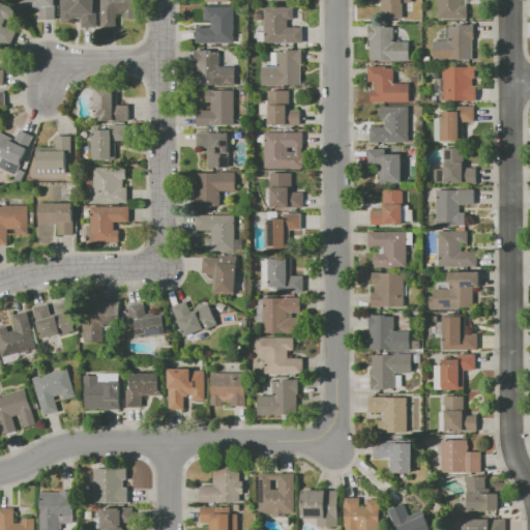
[(21,0),(57,0),(57,20),(40,19),(40,9),(35,9),(35,7),(21,6),(21,0)]
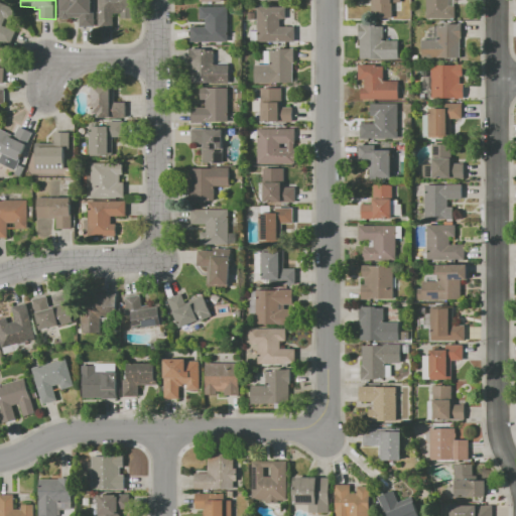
[(71,16),(70,17),(68,18),(67,18),(65,18),(63,17),(62,16),(60,16),(60,0),(95,0),(95,25),(81,25),(81,16),(71,16)]
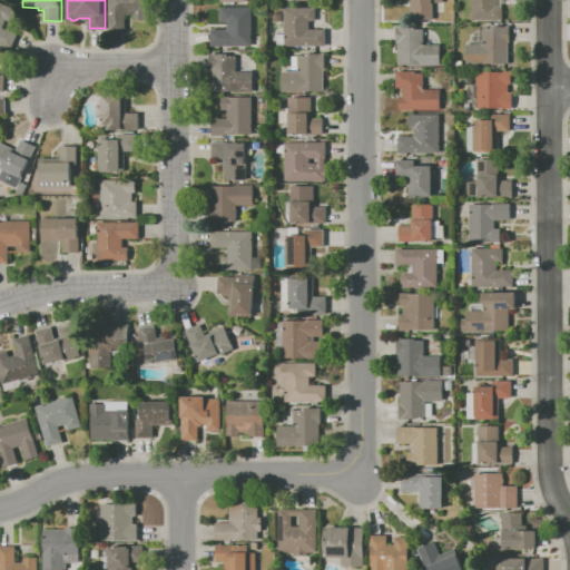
[(109,0),(148,0),(148,19),(134,19),(134,15),(126,15),(126,30),(109,30),(109,0)]
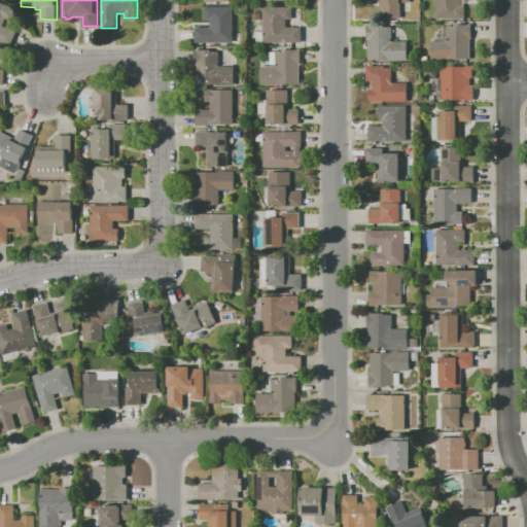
[(410,0),(410,2),(400,2),(400,19),(380,19),(380,0),(410,0)]
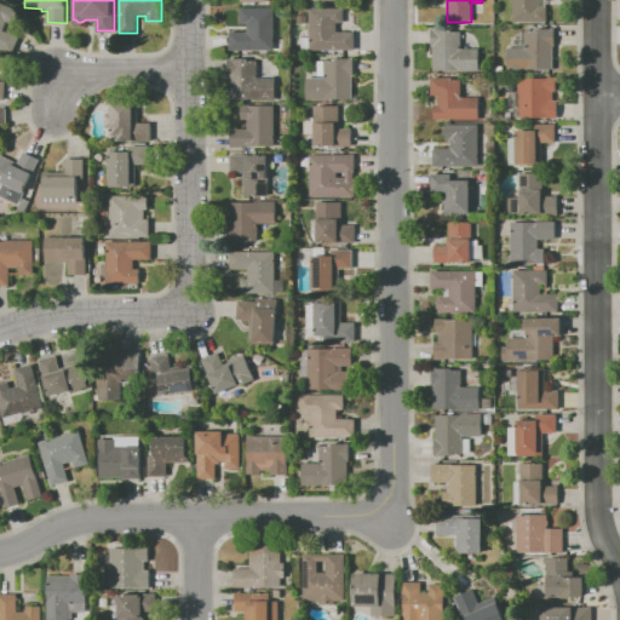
[(512,0),(546,0),(546,6),(547,6),(547,22),(512,22),(512,0)]
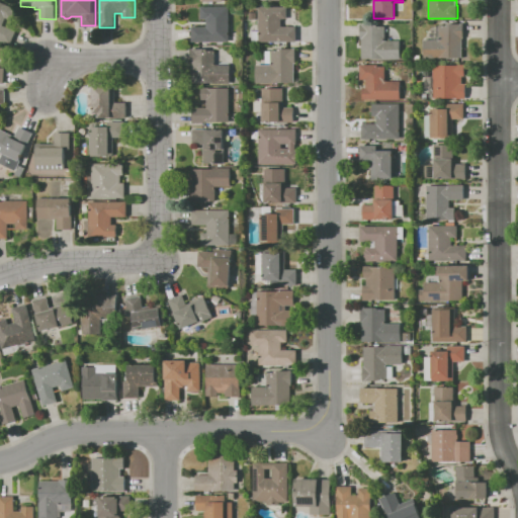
[(0,39),(0,1),(11,6),(3,24),(16,30),(10,45),(0,39)]
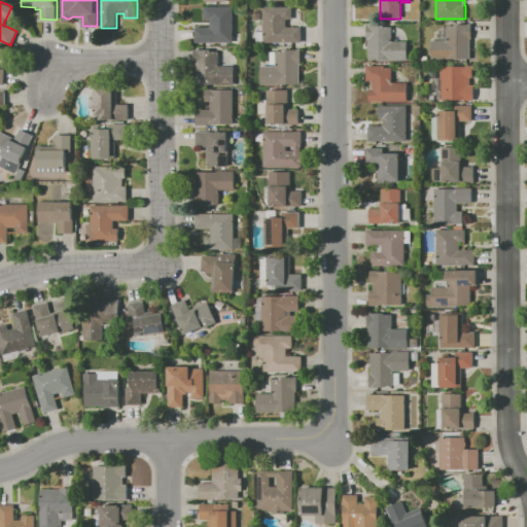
[(264,6),(292,6),(292,20),(287,20),(287,27),(302,27),(302,43),(264,42),(264,6)]
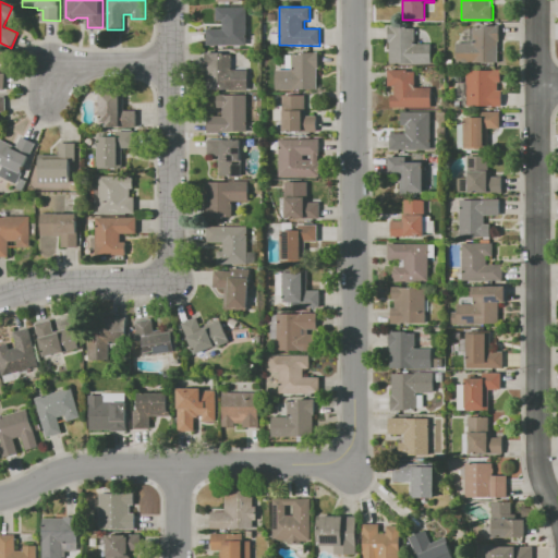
[(217,8),(247,8),(247,46),(207,45),(207,28),(217,28),(217,8)]
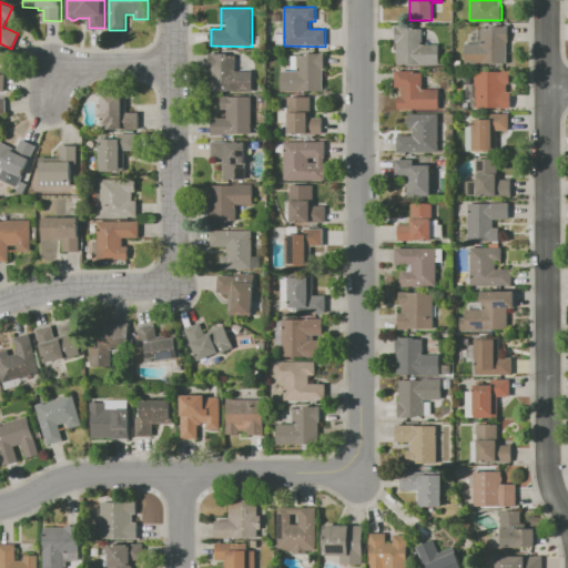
[(483,24),(508,24),(508,62),(504,62),(504,64),(466,64),(466,43),(475,43),(475,27),(483,27),(483,24)]
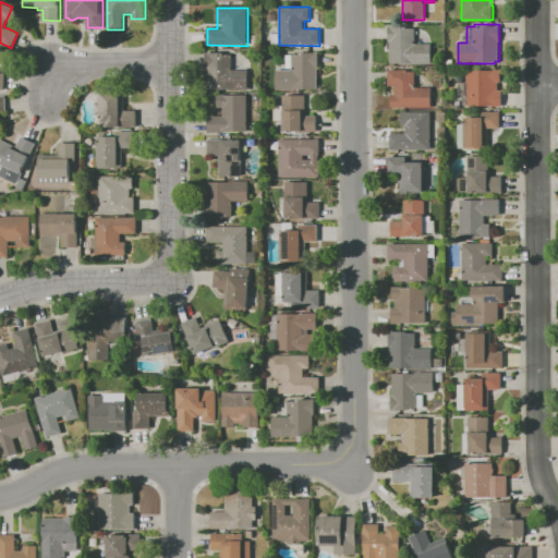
[(390,63),(390,41),(389,41),(389,25),(407,26),(407,28),(415,28),(415,44),(432,44),(432,63),(390,63)]
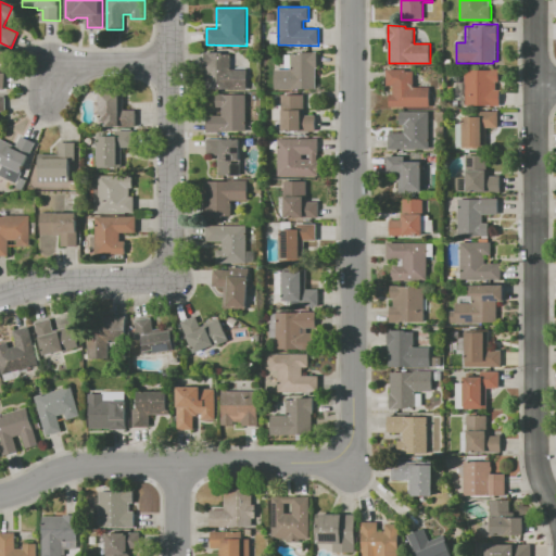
[(247,89),(206,89),(206,73),(205,73),(205,51),(232,52),(232,68),(248,68),(247,89)]
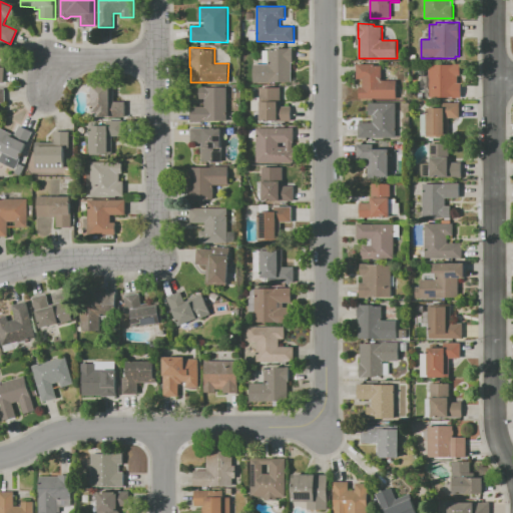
[(253,63),(269,64),(269,62),(264,62),(264,50),(269,50),(269,49),(277,50),(277,48),(290,48),(290,47),(294,47),(294,62),(292,62),(292,81),(272,81),(272,82),(253,82),(253,63)]
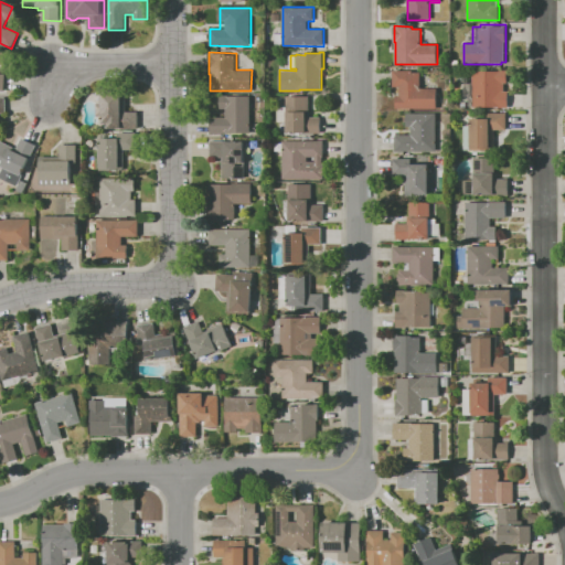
[(394,70),(413,70),(413,72),(420,72),(420,88),(437,88),(437,108),(396,108),(396,95),(400,95),(400,86),(394,86),(394,70)]
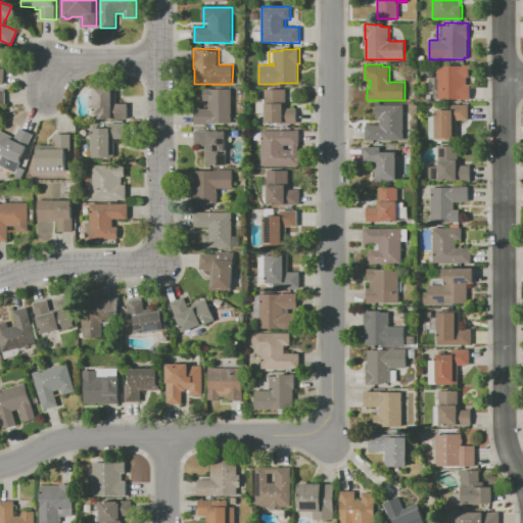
[(438,64),(469,64),(469,78),(467,78),(467,84),(471,84),(471,100),(438,99),(438,64)]
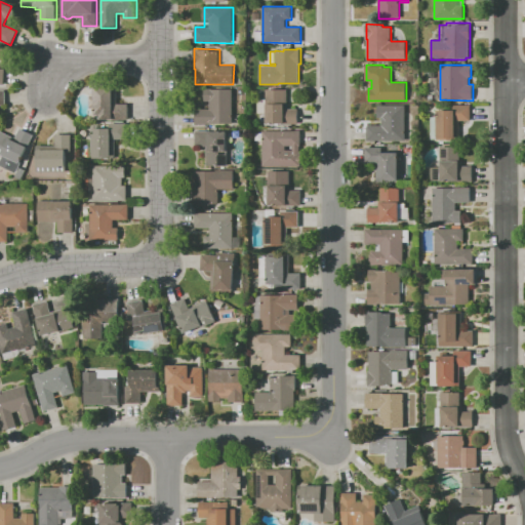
[(94,115),(94,86),(118,86),(118,104),(128,104),(128,120),(112,120),(112,119),(99,119),(99,115),(94,115)]
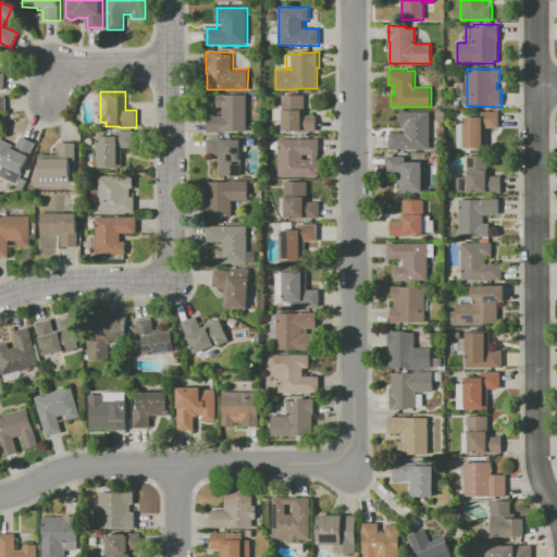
[(218,108),(218,94),(248,94),(247,132),(208,132),(208,115),(223,115),(223,108),(218,108)]
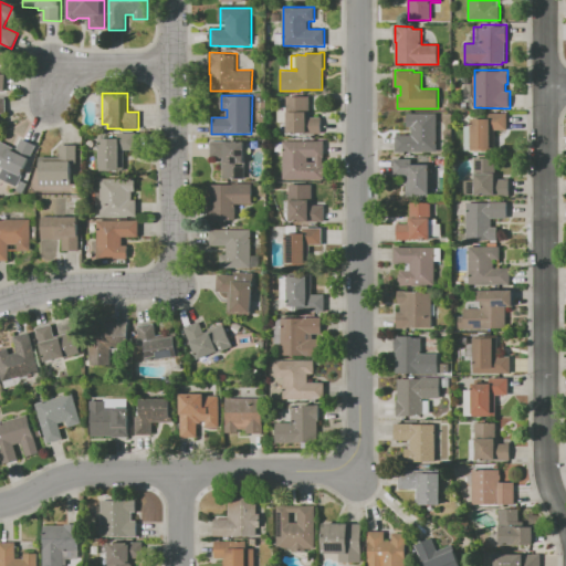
[(287,133),(287,111),(287,96),(310,96),(310,117),(321,117),(321,134),(287,133)]
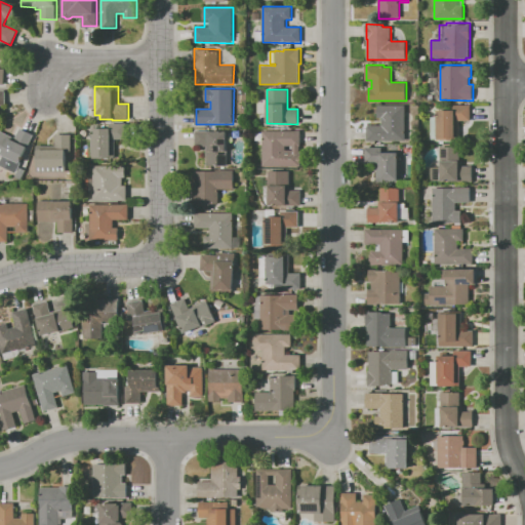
[(377,117),(377,105),(406,105),(405,140),(367,139),(367,125),(382,125),(382,117),(377,117)]
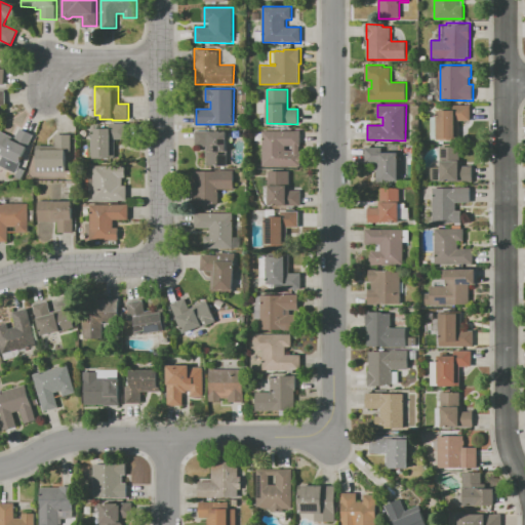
[(433,139),(433,117),(438,117),(438,110),(454,110),(454,105),(471,105),(471,121),(459,120),(459,139),(433,139)]
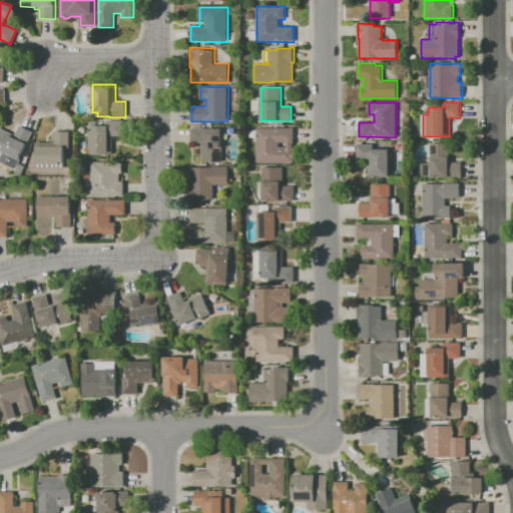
[(107,125),(107,119),(124,119),(124,136),(113,135),(113,154),(90,154),(90,124),(107,125)]
